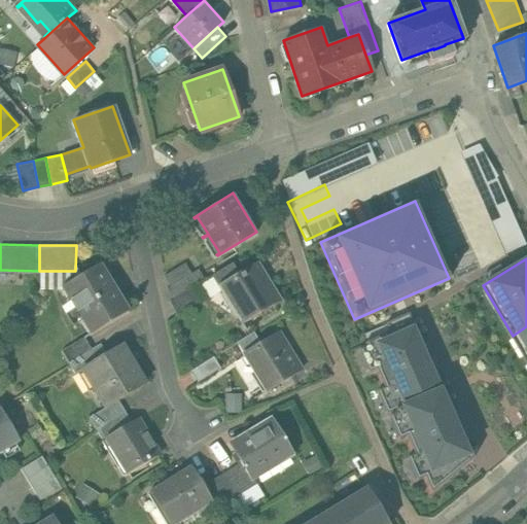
[(185,260),(164,274),(171,284),(191,271),(185,260)]
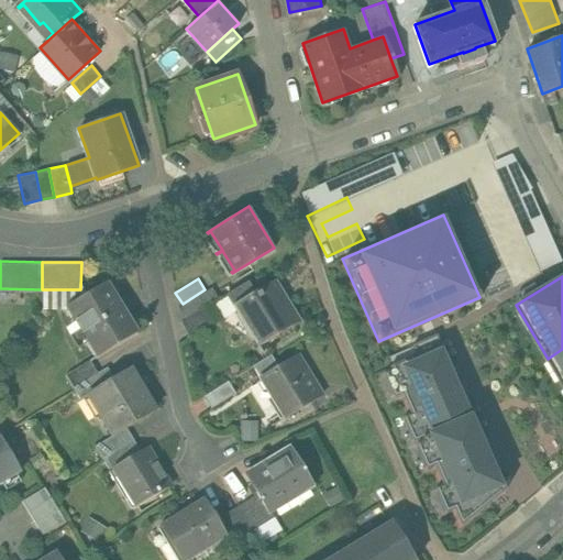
[(299,319),(275,278),(256,291),(249,278),(227,292),(258,344),(299,319)]
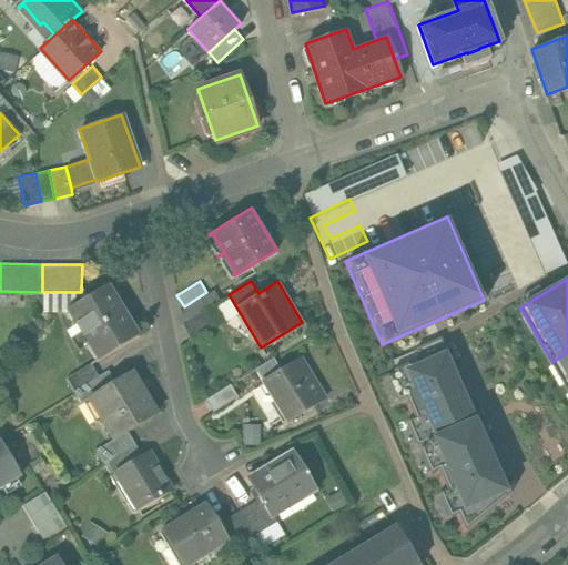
[(140,333),(109,282),(67,309),(98,359),(140,333)]
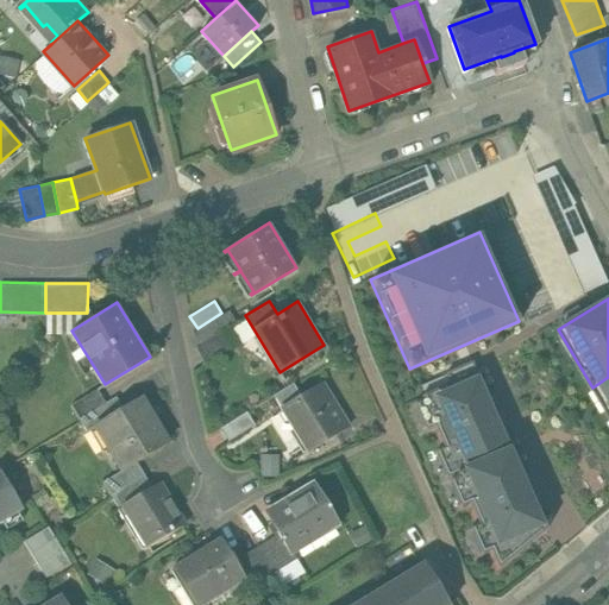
[(198,328),(193,331),(200,342),(223,329),(237,321),(230,308),(221,313),(198,328)]
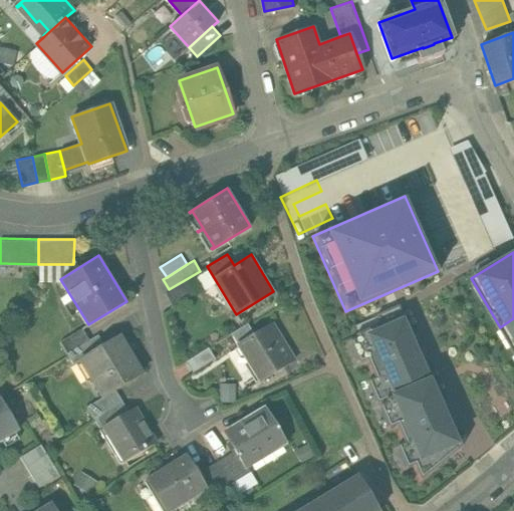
[(169,289),(166,292),(174,305),(196,291),(188,278),(169,289)]
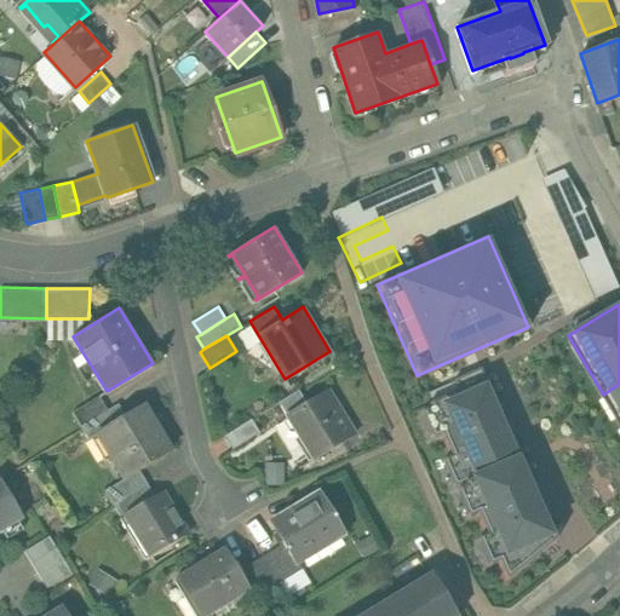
[(429,403),(464,483),(521,458),(481,367),(454,379),(459,390),(429,403)]
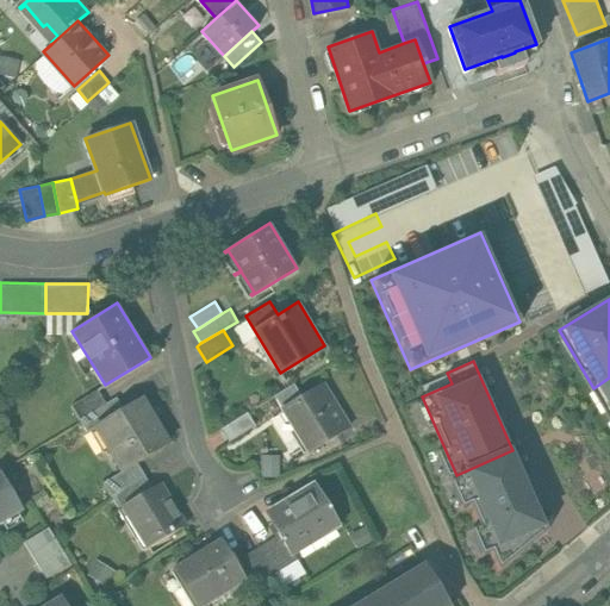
[(609,378),(593,388),(609,416),(609,378)]
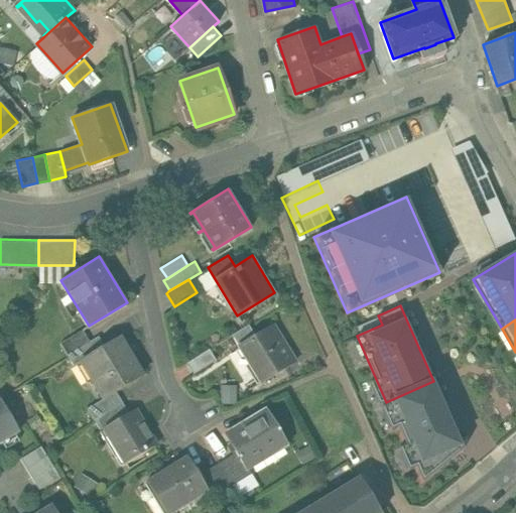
[(272,324),(255,334),(249,323),(232,333),(262,381),(295,361),(272,324)]
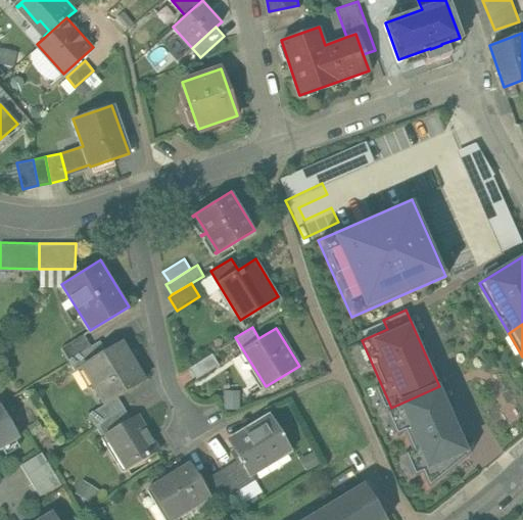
[(84,332),(61,345),(68,358),(91,343),(84,332)]
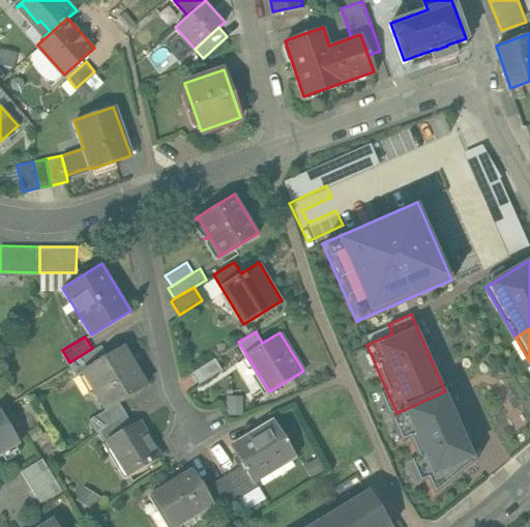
[(145,384),(121,345),(98,358),(83,369),(84,370),(107,408),(119,401),(145,384)]
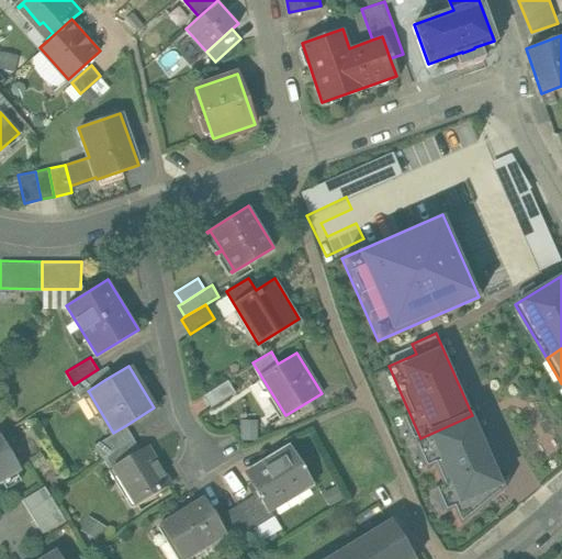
[(98,369),(74,384),(80,397),(89,392),(88,391),(104,380),(98,369)]
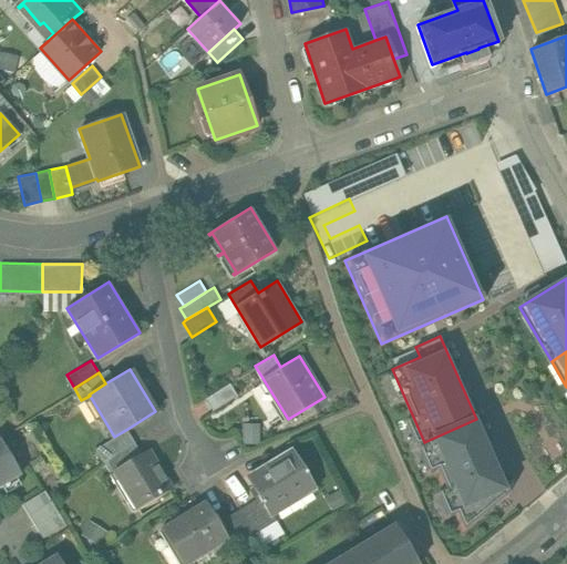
[(229,381),(205,397),(213,408),(237,393),(229,381)]
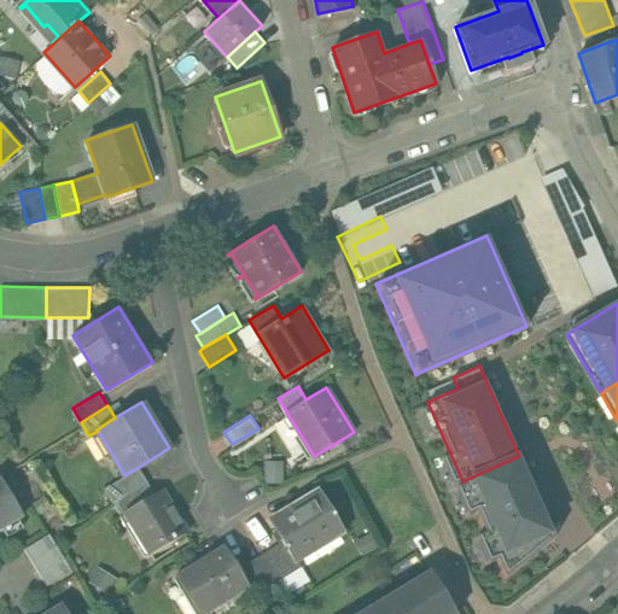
[(519,456),(462,481),(505,578),(554,536),(519,456)]
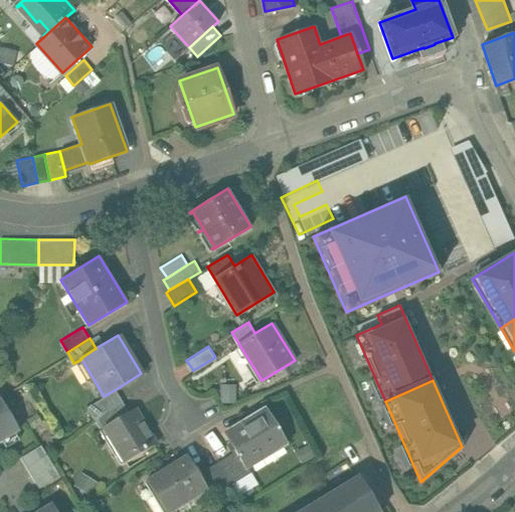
[(104,396),(87,406),(94,416),(122,399),(116,389),(104,396)]
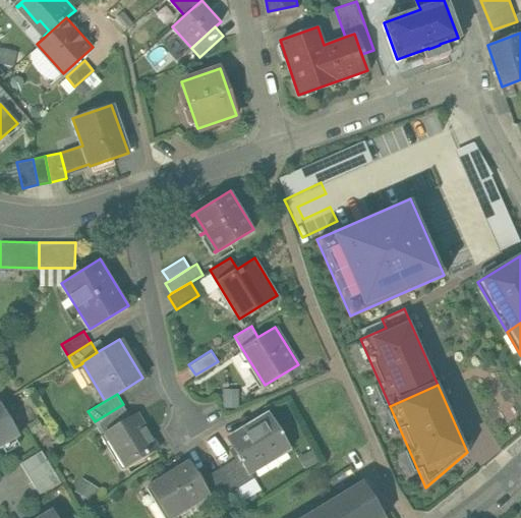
[(0,445),(3,444),(6,448),(16,442),(13,438),(18,435),(0,404),(0,445)]
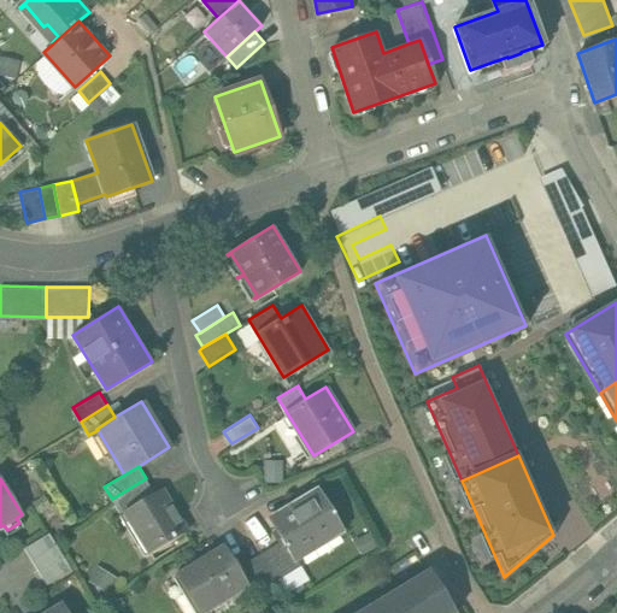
[(146,478),(112,499),(121,513),(124,510),(154,491),(146,478)]
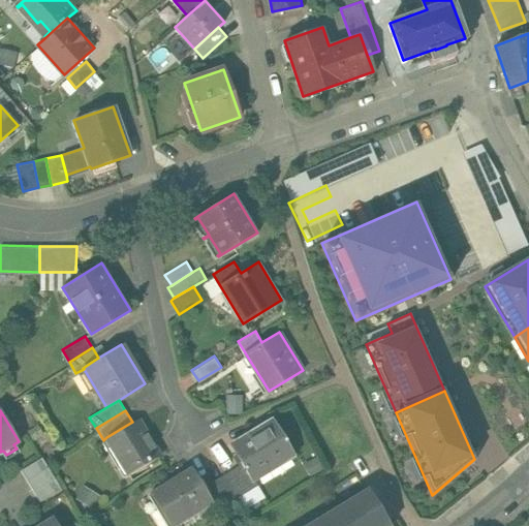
[(159,455),(137,419),(132,422),(106,437),(128,473),(159,455)]
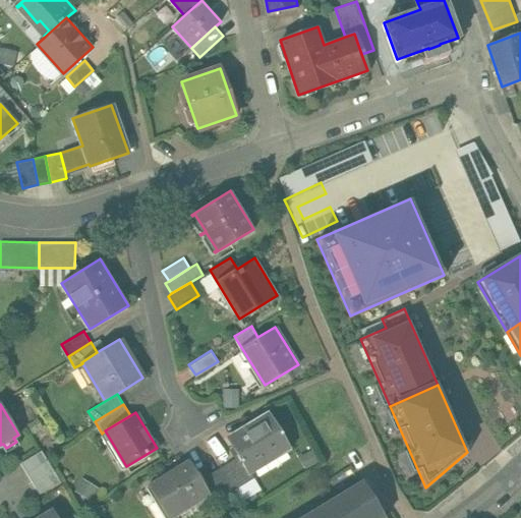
[(288,449),(267,413),(227,437),(238,455),(249,472),(250,471),(288,449)]
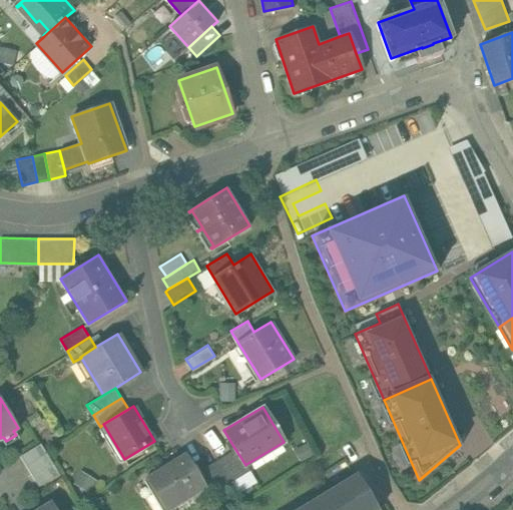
[(40,442),(20,455),(38,485),(59,472),(40,442)]
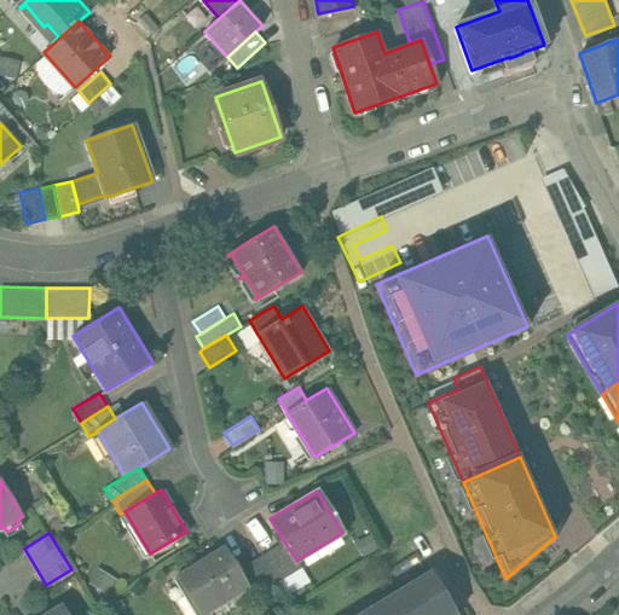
[(296,561),(283,540),(261,553),(277,579),(278,580),(301,566),(298,560),(296,561)]
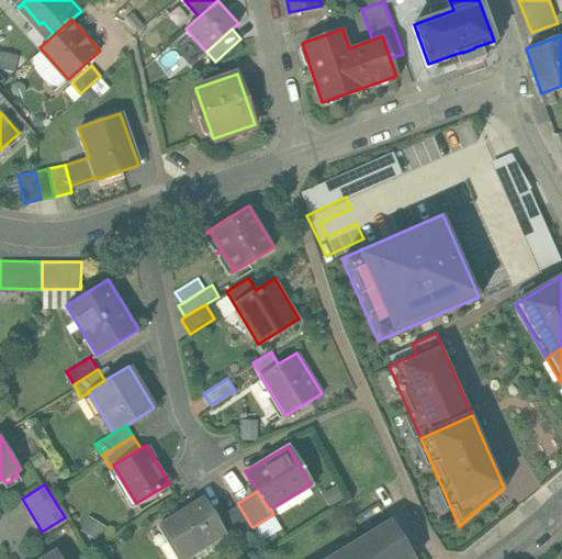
[(203,495),(158,523),(180,558),(184,558),(225,534),(226,534),(216,516),(203,495)]
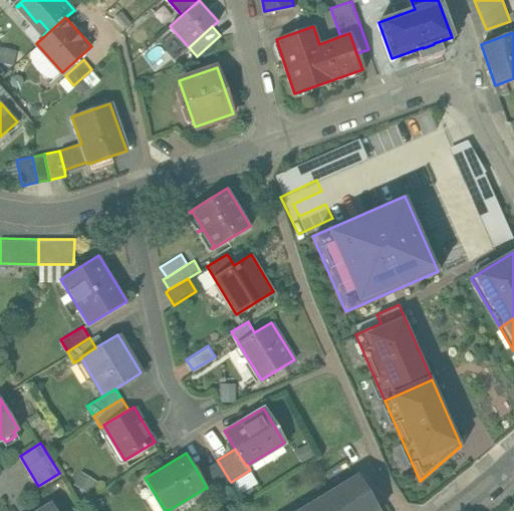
[(217,460),(198,472),(207,488),(206,488),(209,493),(230,481),(217,460)]
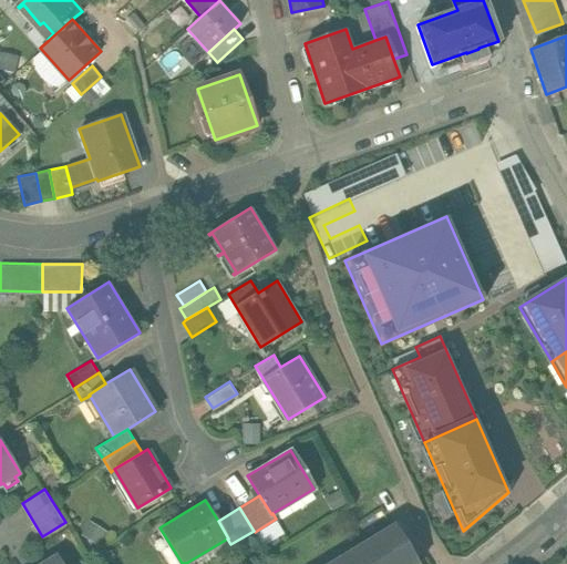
[(339,560),(341,563),(416,563),(394,526),(339,560)]
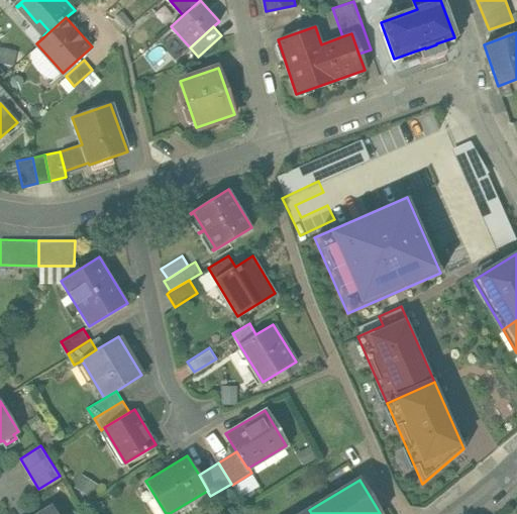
[(36,513),(56,513),(52,505),(36,513)]
